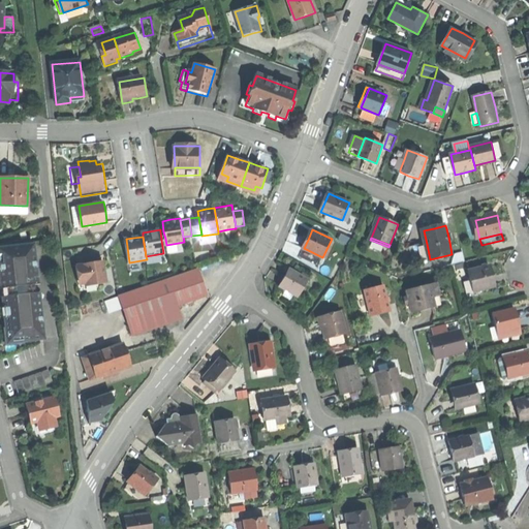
[(389,247),(373,241),(370,247),(387,254),(390,248),(389,247)]
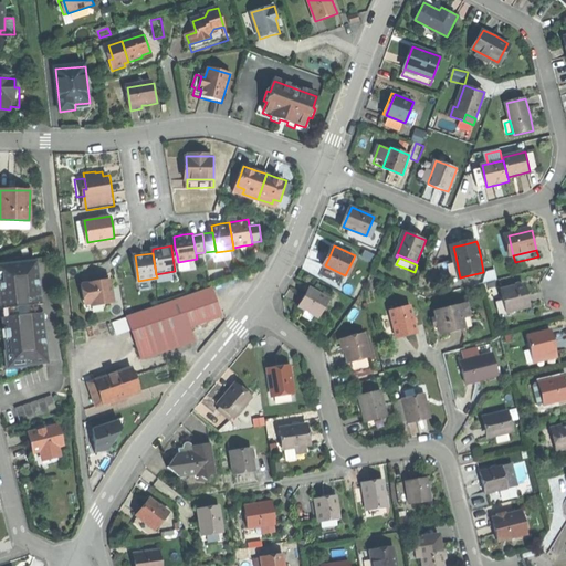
[(444,281),(460,278),(457,261),(440,265),(444,281)]
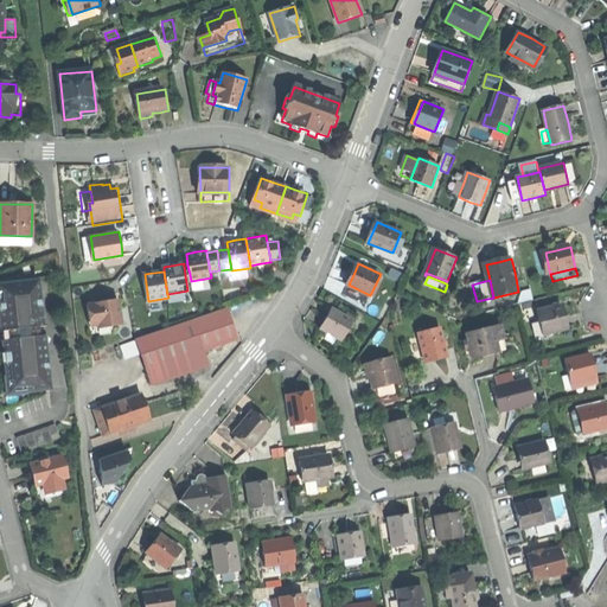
[(18,391),(51,389),(50,370),(44,370),(44,363),(49,363),(48,344),(42,345),(40,327),(44,327),(43,306),(38,307),(38,299),(40,299),(40,281),(7,282),(7,292),(0,292),(0,302),(4,304),(5,312),(0,312),(1,330),(6,330),(7,339),(2,340),(4,351),(8,351),(10,363),(6,363),(7,375),(7,387),(18,387),(18,391)]
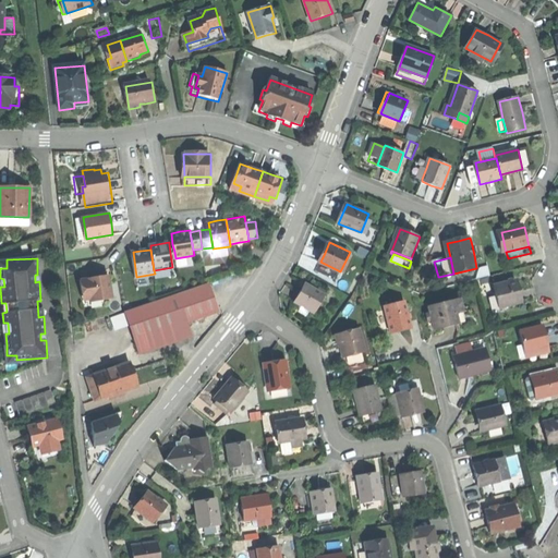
[(481,277),(490,275),(488,265),(478,267),(481,277)]
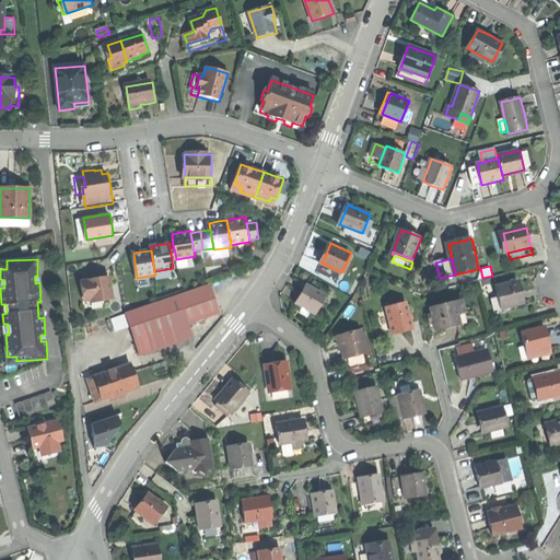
[(82,280),(84,303),(114,299),(112,279),(107,277),(103,277),(82,280)]
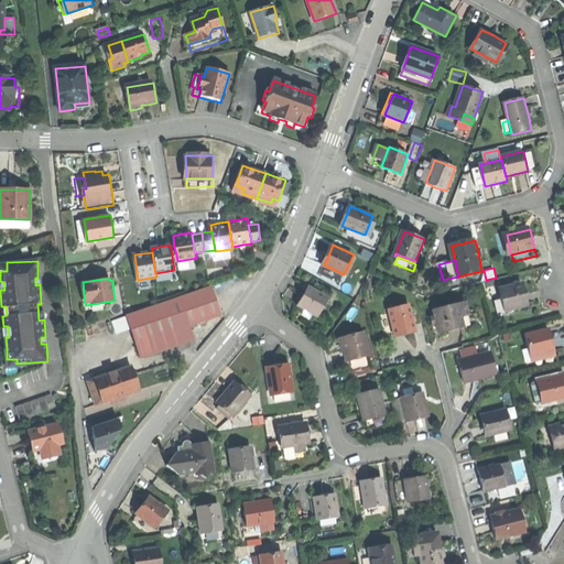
[(503,300),(506,311),(519,307),(528,306),(525,294),(523,284),(501,289),(503,300)]
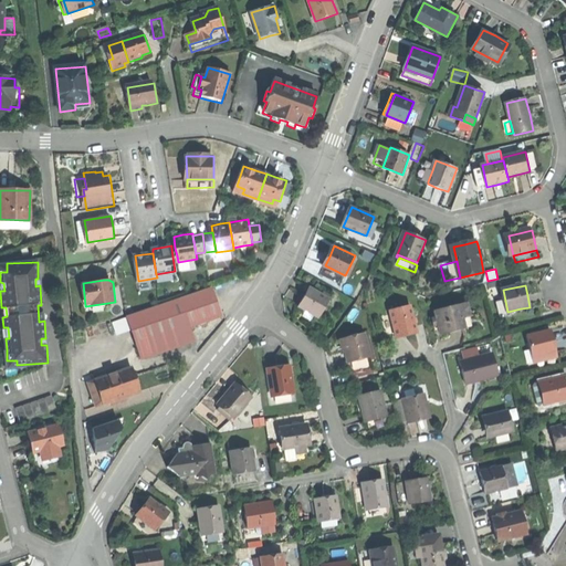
[(301,306),(321,317),(331,299),(311,287),(305,296),(301,306)]
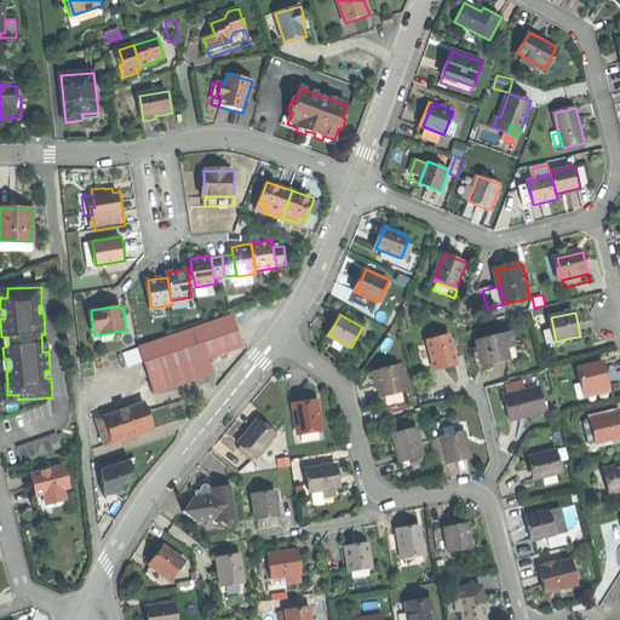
[(164,340),(179,386),(200,380),(216,375),(210,357),(242,346),(234,317),(164,340)]
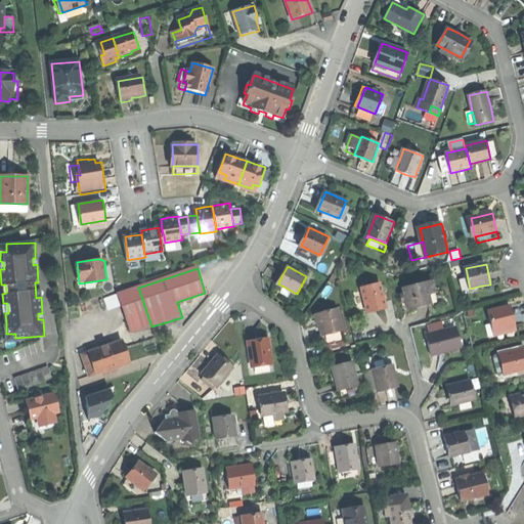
[(484,292),(482,286),(470,289),(468,278),(462,279),(466,296),(484,292)]
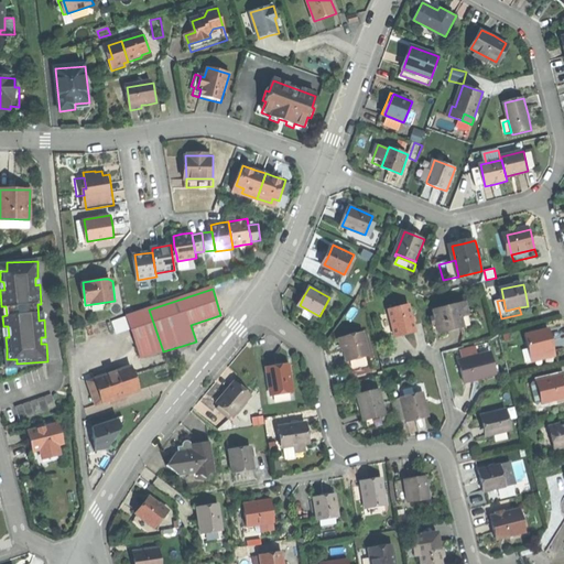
[(434,310),(441,333),(451,331),(465,327),(463,316),(470,315),(467,302),(434,310)]
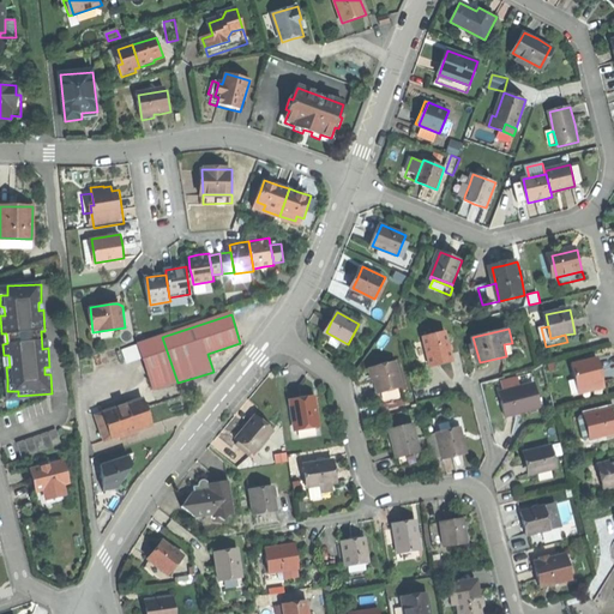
[(431,361),(432,366),(443,363),(455,361),(447,331),(425,336),(426,342),(431,361)]
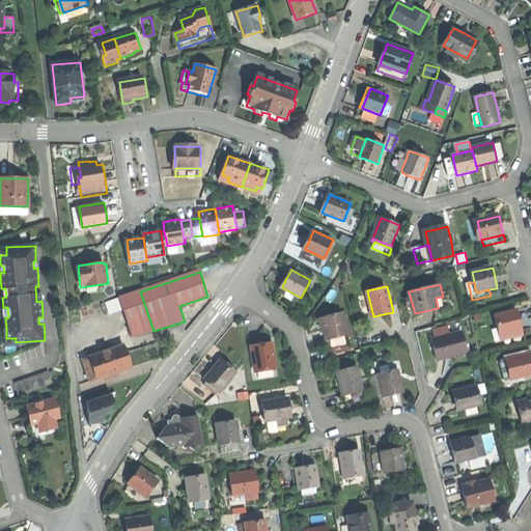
[(133,338),(154,331),(140,291),(120,298),(123,310),(133,338)]
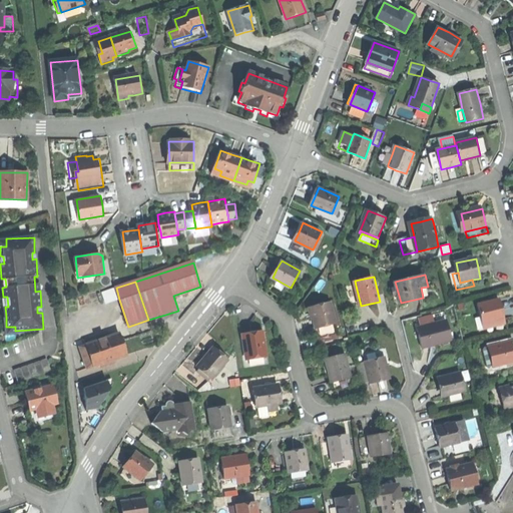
[(352,303),(360,302),(356,286),(349,287),(352,303)]
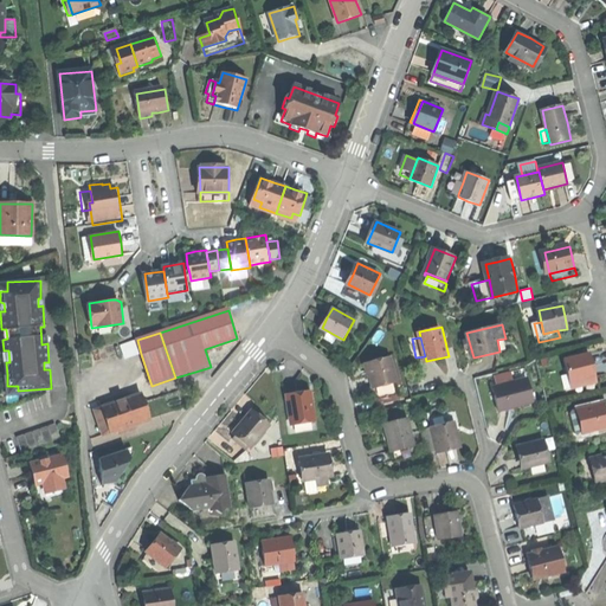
[(135,355),(141,354),(137,340),(130,342),(135,355)]
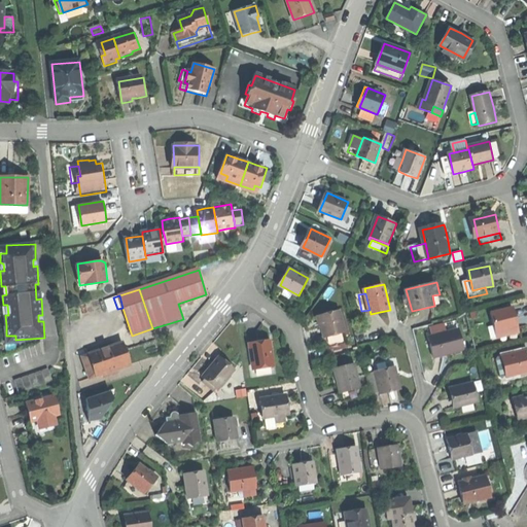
[(340,311),(320,316),(322,326),(325,336),(345,331),(340,311)]
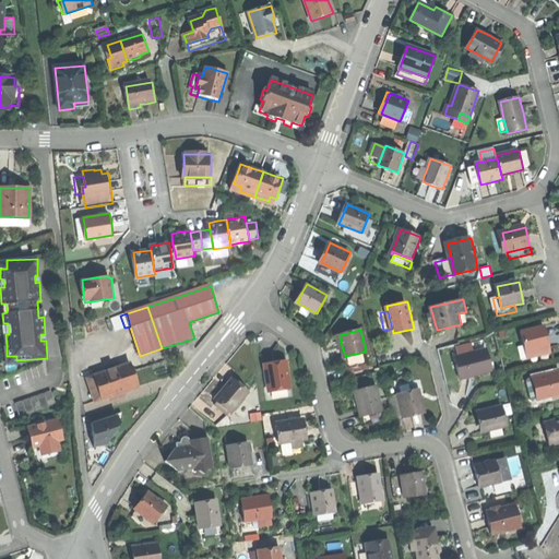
[(523,337),(527,358),(551,353),(549,345),(547,332),(523,337)]
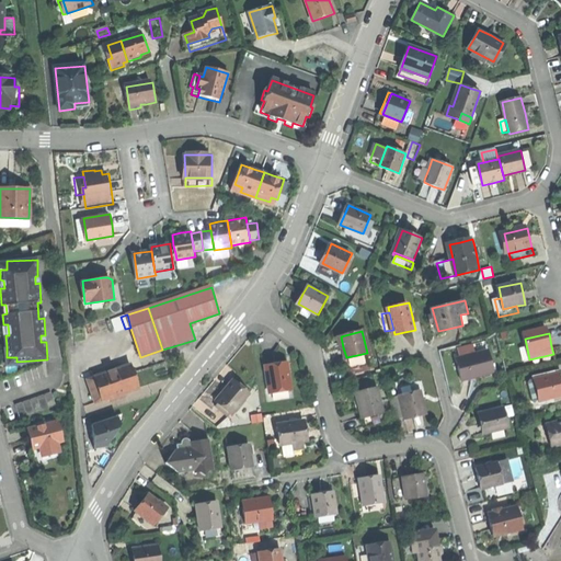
[(460,369),(462,379),(494,373),(490,350),(457,357),(460,369)]
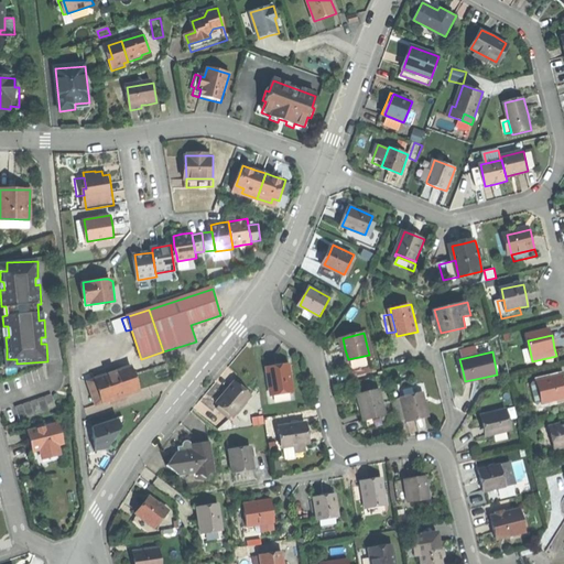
[(557,361),(556,356),(532,361),(533,367),(557,361)]
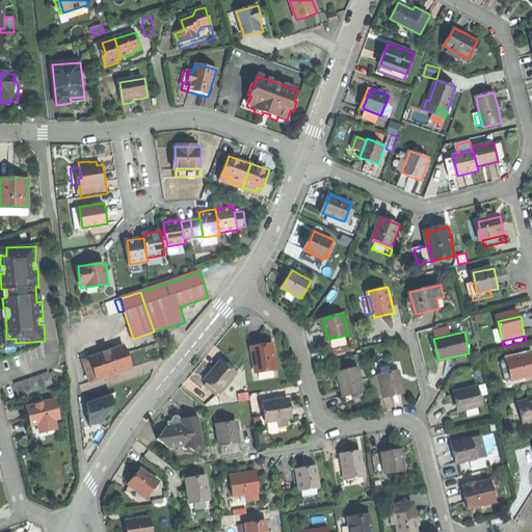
[(272,344),(253,346),(256,371),(276,369),(275,357),(273,357),(273,351),(272,344)]
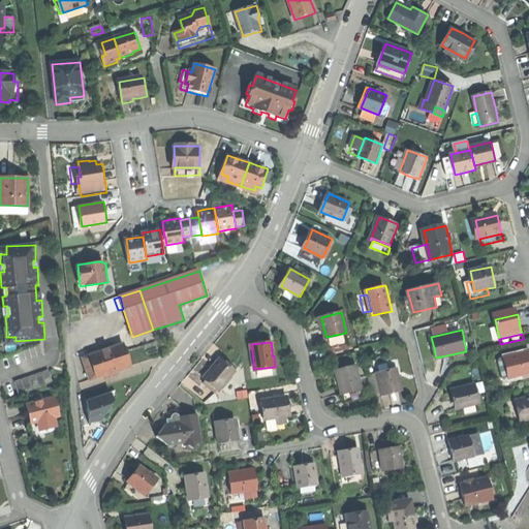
[(91,355),(98,378),(128,368),(121,345),(91,355)]
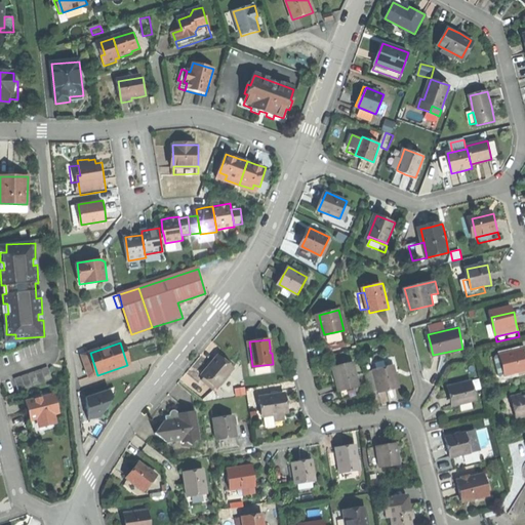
[(503,354),(509,375),(524,370),(524,352),(524,349),(503,354)]
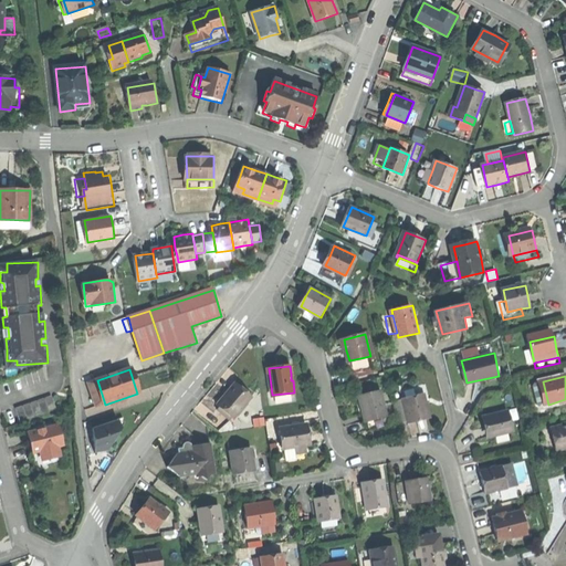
[(97,407),(105,405),(97,380),(90,383),(97,407)]
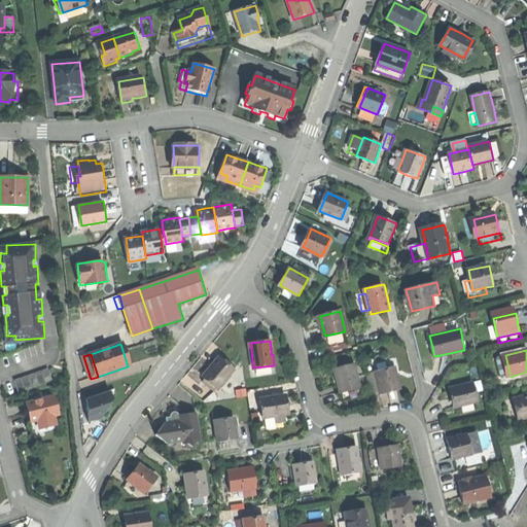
[(506,378),(511,377),(505,355),(501,355),(506,378)]
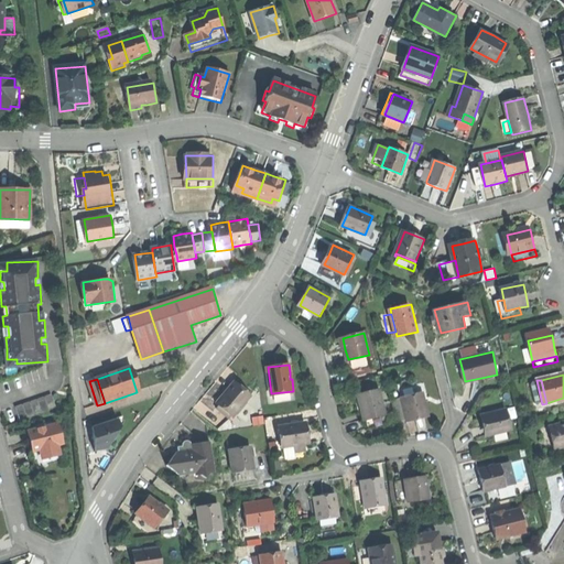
[(232,415),(234,416),(250,398),(234,383),(226,392),(221,398),(225,401),(220,405),(232,415)]
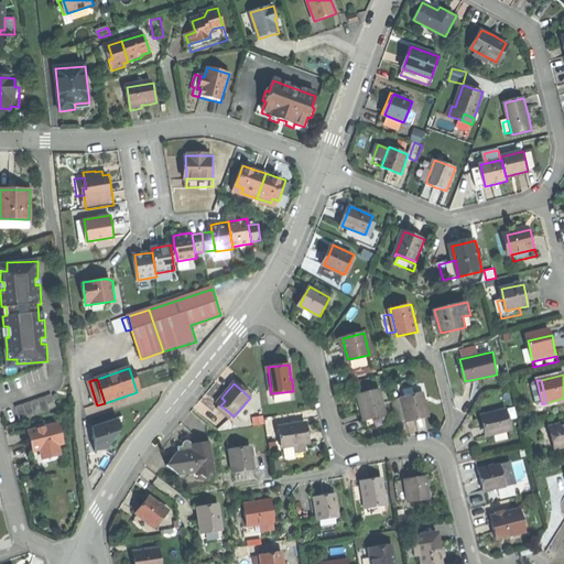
[(362,408),(365,420),(386,414),(379,389),(359,393),(362,408)]
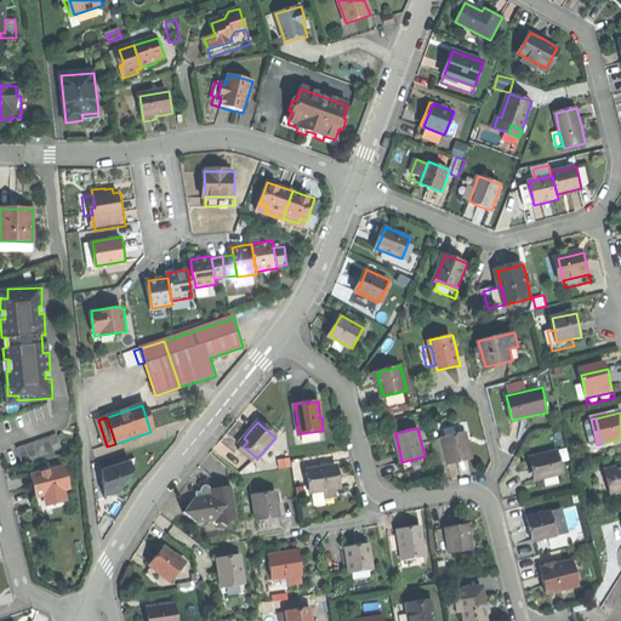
[(443,438),(449,461),(459,459),(472,455),(466,432),(443,438)]
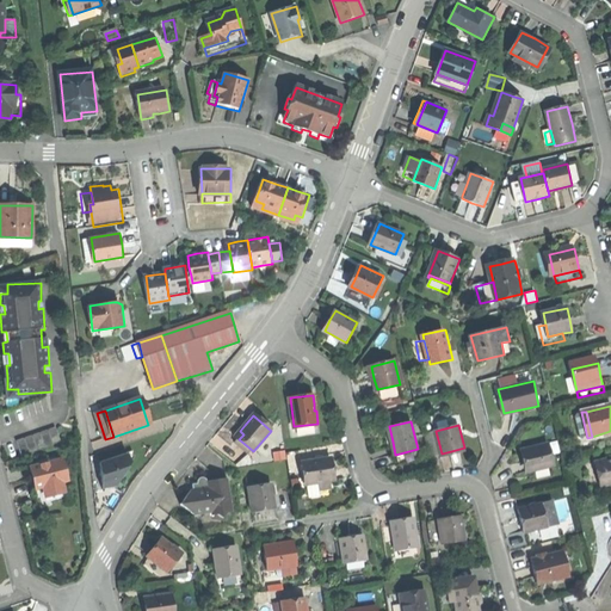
[(57,427),(51,430),(56,445),(63,443),(57,427)]
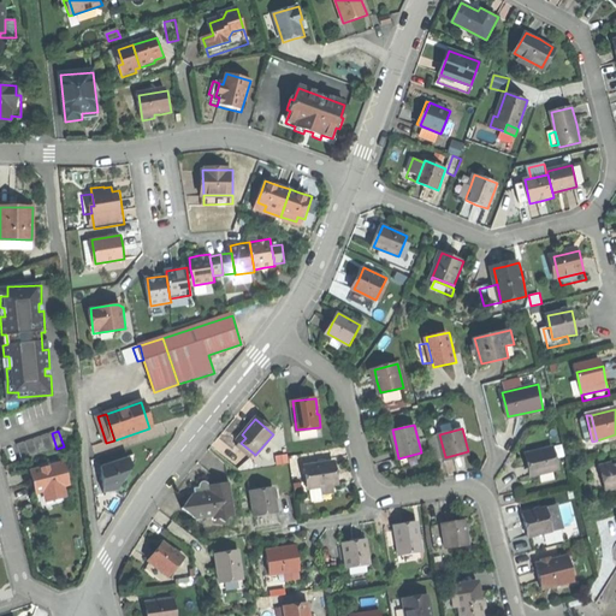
[(52,433),(42,436),(47,451),(57,449),(52,433)]
